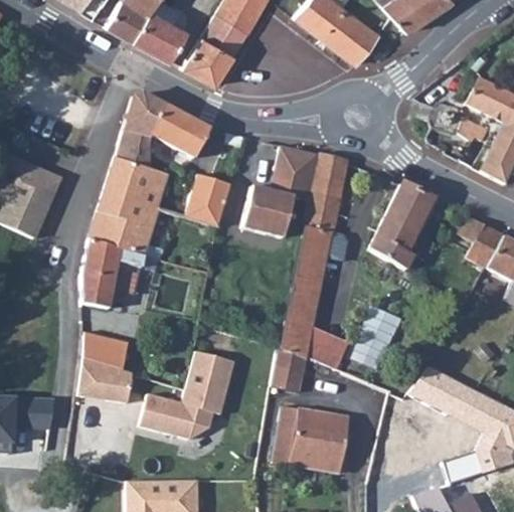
[(62,0),(92,17),(104,0),(62,0)]
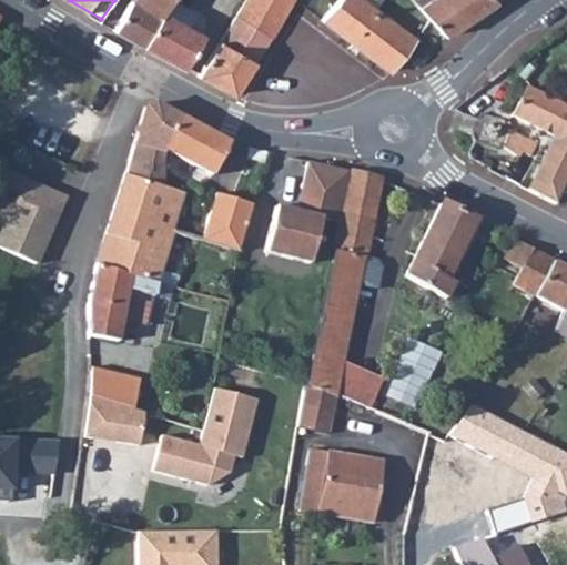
[(132,0),(118,29),(143,43),(162,0),(143,0),(140,3),(134,0),(132,0)]
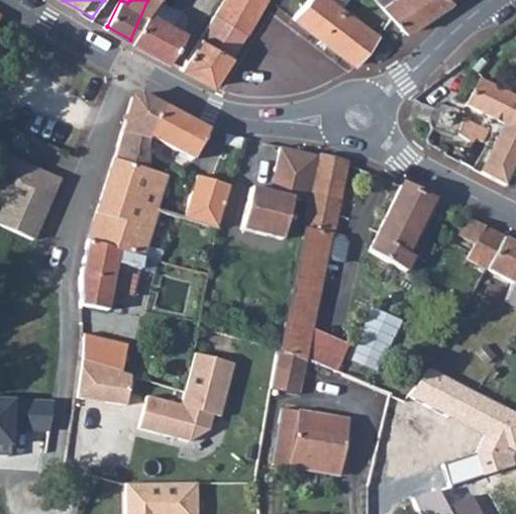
[(147,0),(130,39),(169,61),(186,26),(158,10),(164,0),(147,0)]
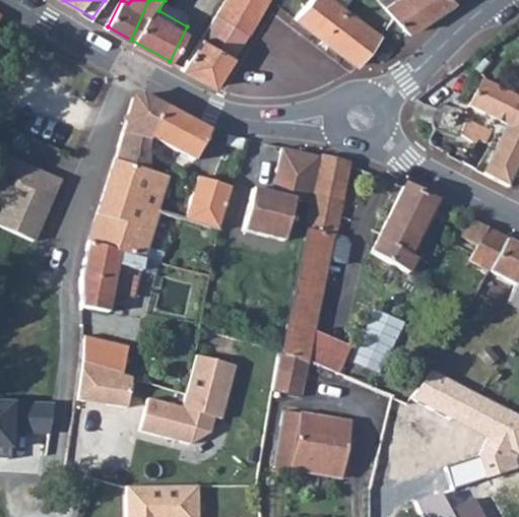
[(223,0),(216,12),(247,33),(265,0),(223,0)]
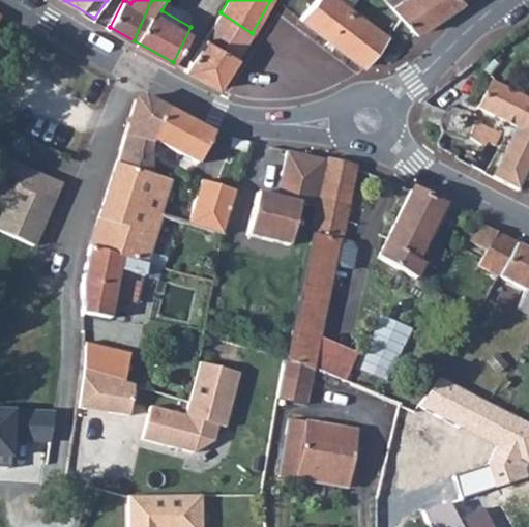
[(313,0),(301,18),(364,63),(387,32),(349,3),(345,0),(313,0)]
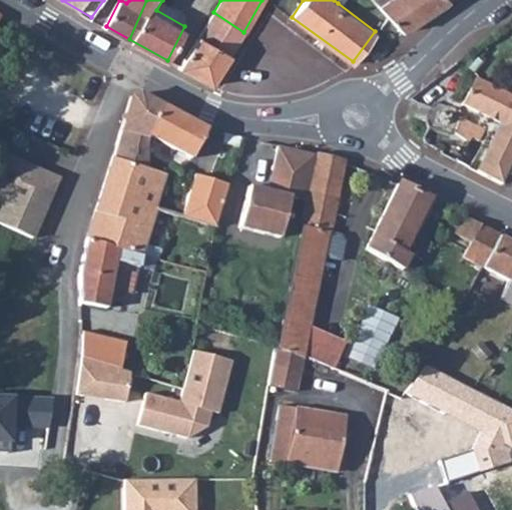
[(375,0),(403,30),(446,0),(375,0)]
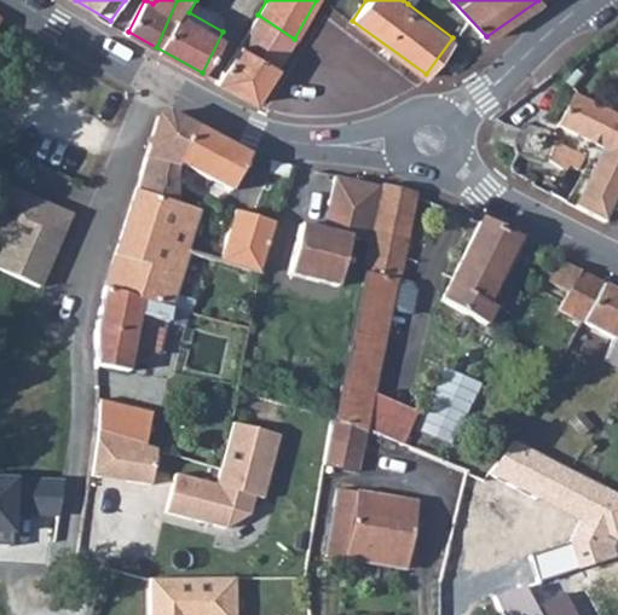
[(240,42),(278,67),(294,39),(258,15),(240,42)]
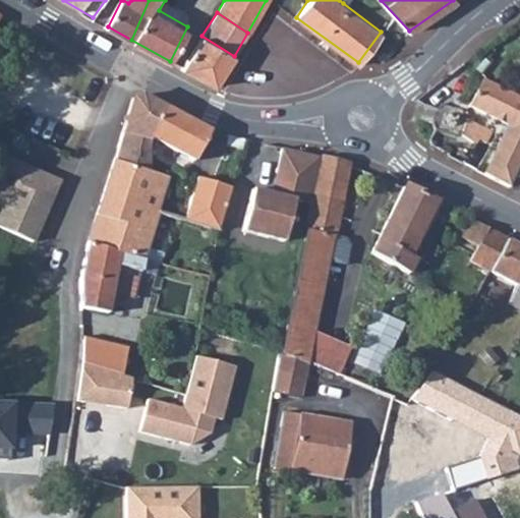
[(201,36),(182,68),(217,87),(234,56),(201,36)]
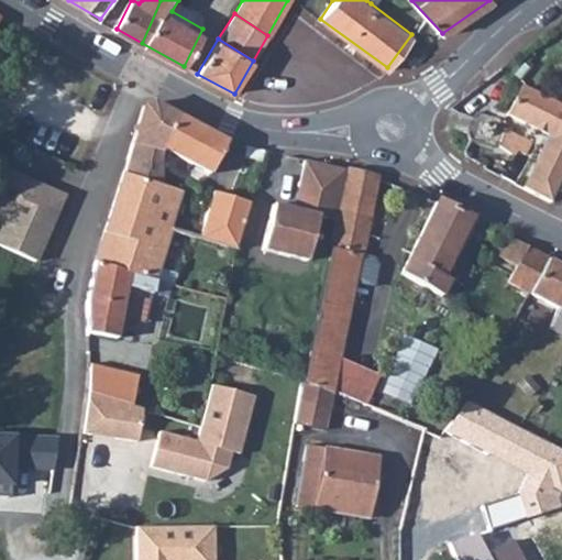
[(561,106),(521,87),(509,116),(551,134),(561,139),(561,106)]
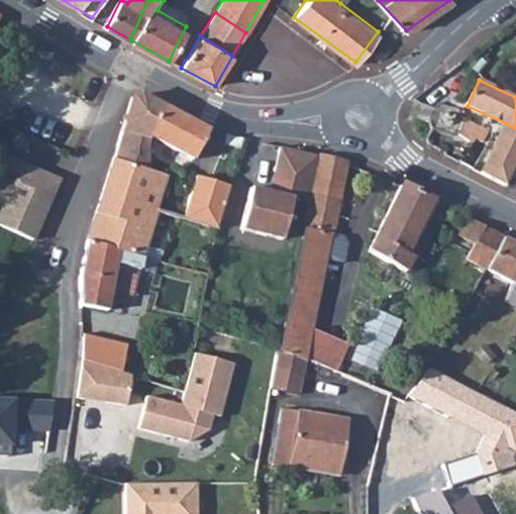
[(148,141),(149,138),(164,105),(139,92),(132,98),(123,131),(148,141)]
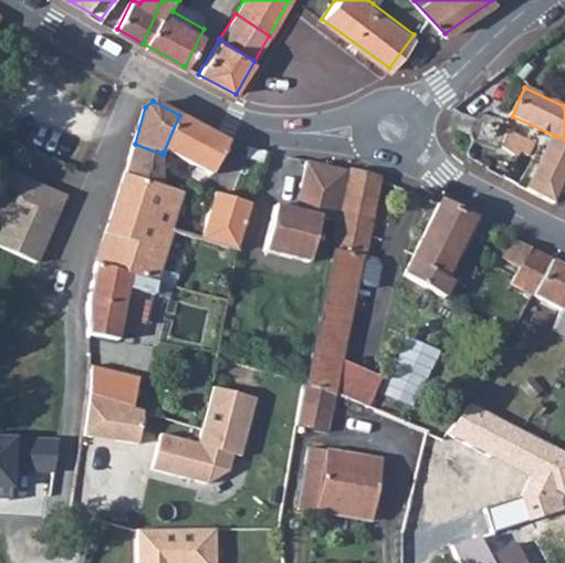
[(164,152),(170,154),(216,174),(230,141),(215,133),(179,115),(164,152)]
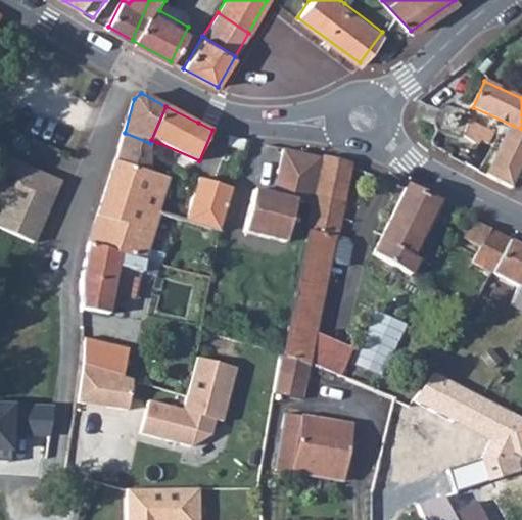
[(470,121),(463,135),(478,142),(480,137),(489,141),(494,132),(470,121)]
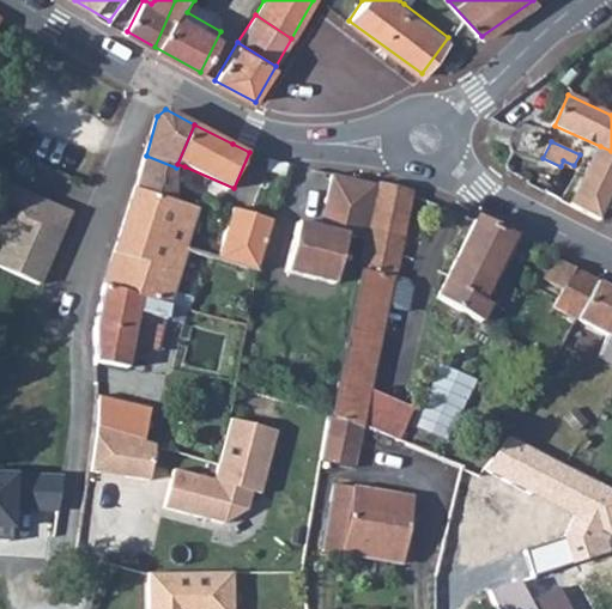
[(611,151),(600,146),(573,205),(603,220),(609,207),(611,199),(611,151)]
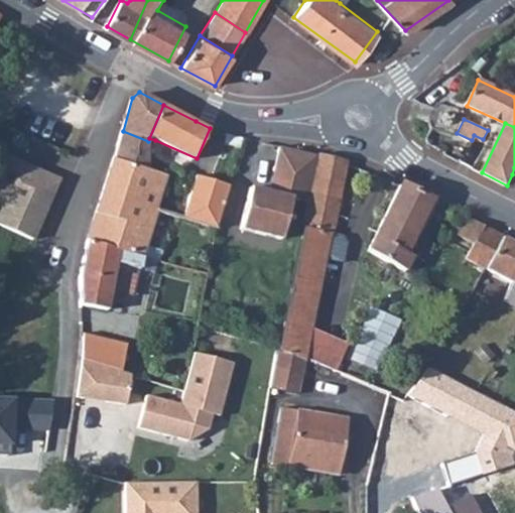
[(123,131),(116,155),(147,167),(148,141),(123,131)]
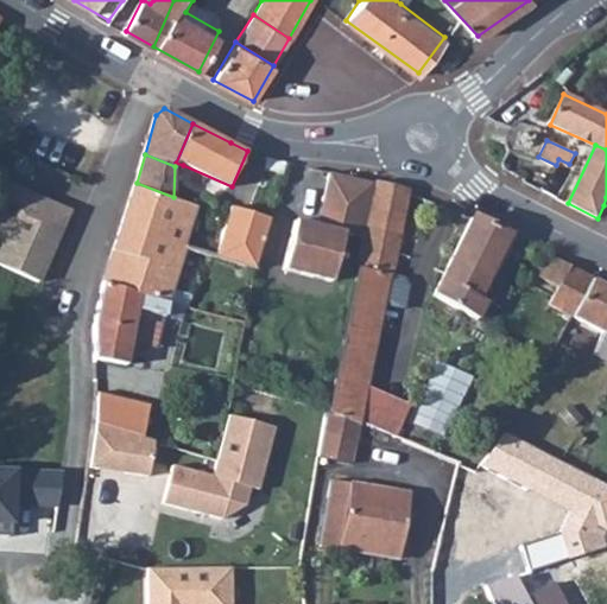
[(174,197),(183,165),(176,163),(175,166),(174,197)]
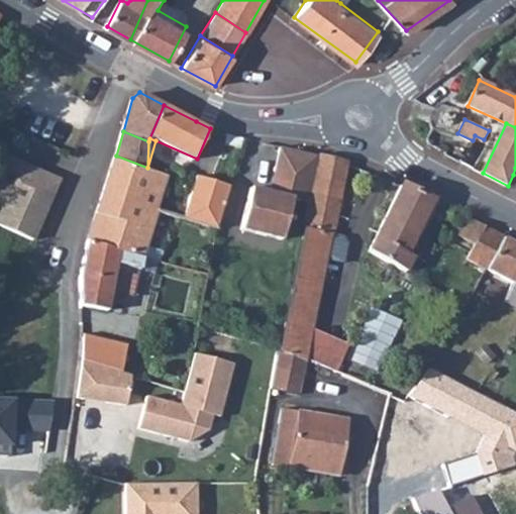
[(312,195),(320,156),(284,146),(273,191),(255,187),(245,228),(287,238),(296,199),(310,202),(312,195)]
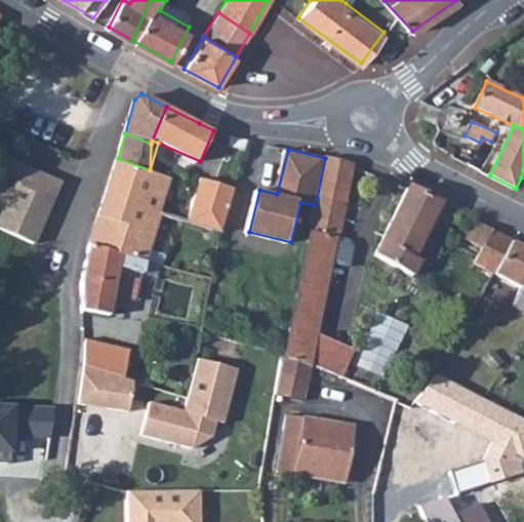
[(0,210),(0,229),(33,243),(61,179),(5,156),(0,169),(0,199),(4,201),(0,210)]
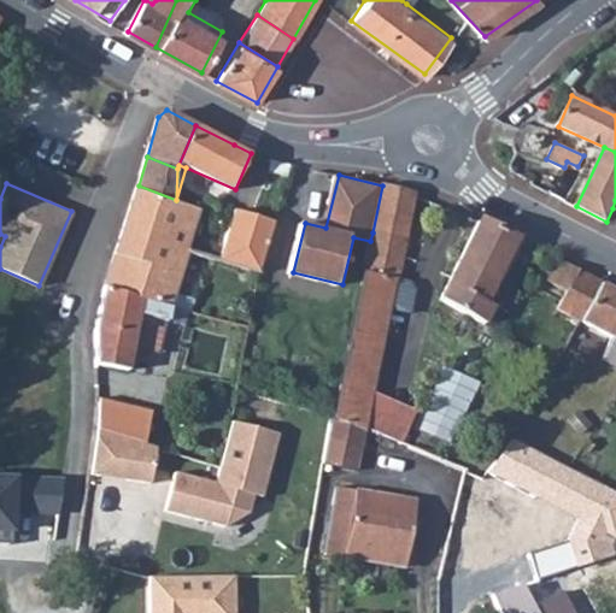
[(109,286),(169,305),(175,302),(185,273),(181,272),(188,252),(203,210),(176,200),(139,186),(109,286)]
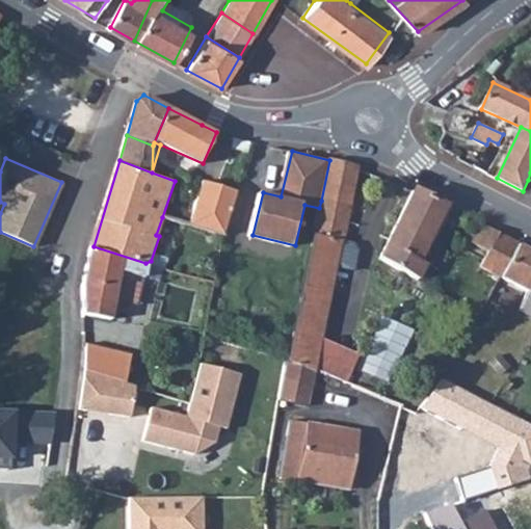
[(363,167),(329,160),(321,201),(349,208),(353,208),(363,167)]
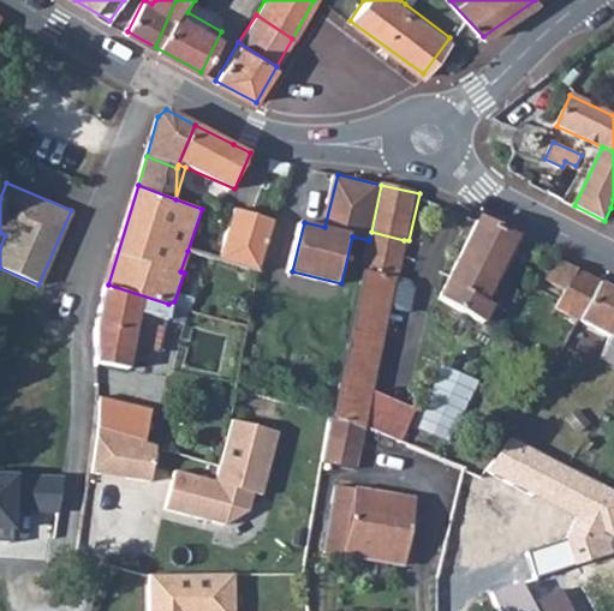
[(234,208),(219,261),(262,273),(275,220),(234,208)]
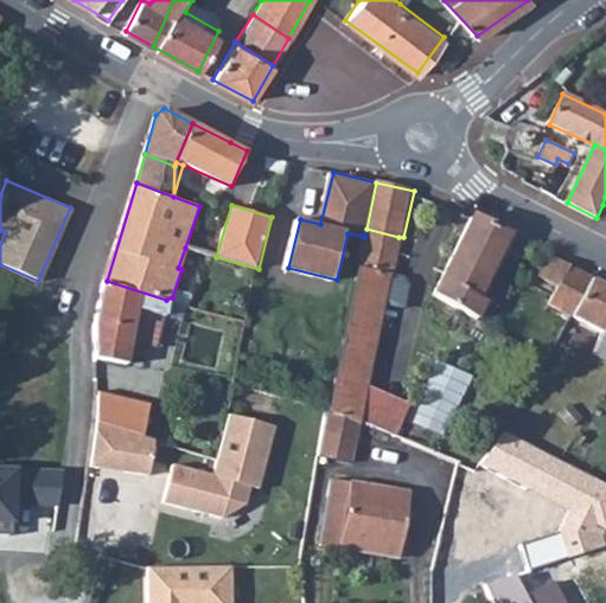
[(511,231),(477,213),(444,276),(483,299),(511,231)]
